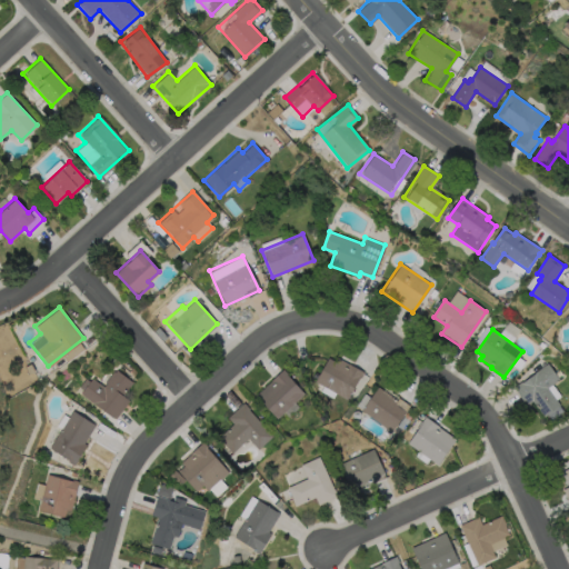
[(346,399),(361,371),(329,353),(313,380),(346,399)]
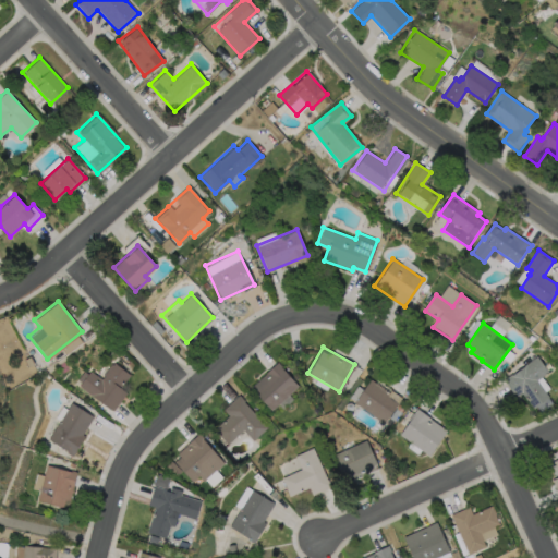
[(549,373),(537,380),(554,403),(542,413),(537,407),(534,410),(523,393),(517,398),(505,380),(512,375),(512,376),(526,366),(525,365),(538,356),(549,373)]
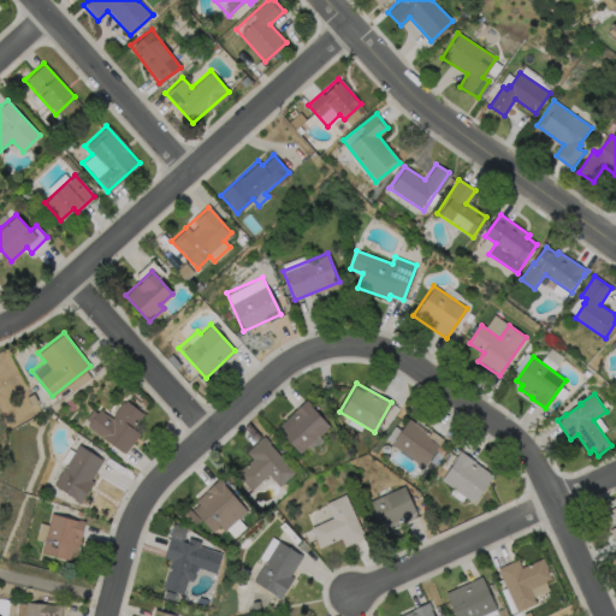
[(98,408),(86,428),(125,452),(137,432),(132,428),(143,412),(123,400),(112,416),(98,408)]
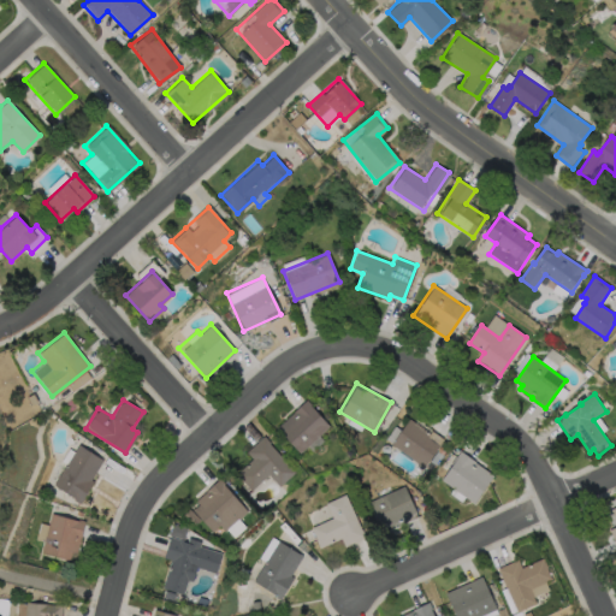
[(329,425),(304,400),(276,427),(301,455),(321,437),(318,434),(329,425)]
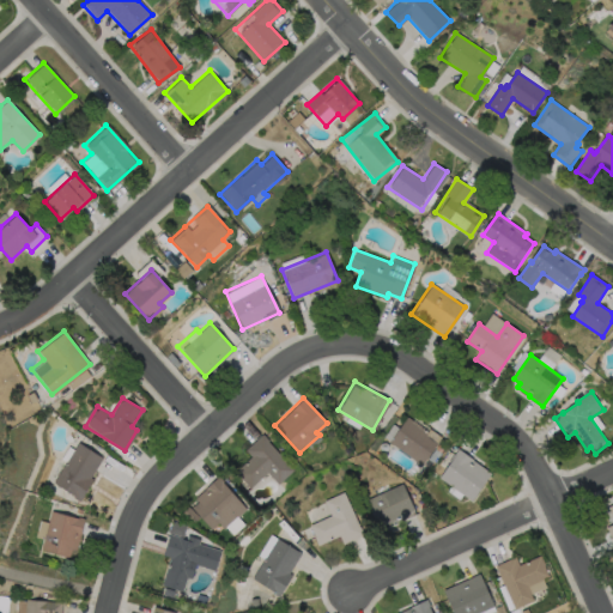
[(437,439),(407,416),(388,439),(418,463),(437,439)]
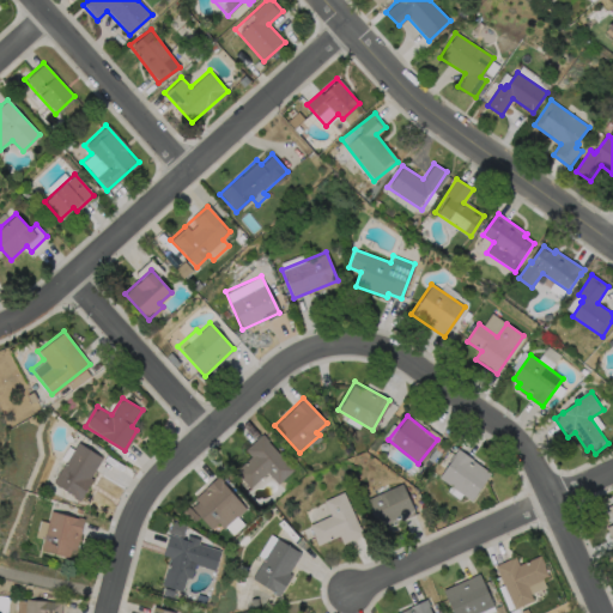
[(234,471),(248,487),(266,472),(277,484),(292,469),(261,434),(244,449),(250,456),(234,471)]
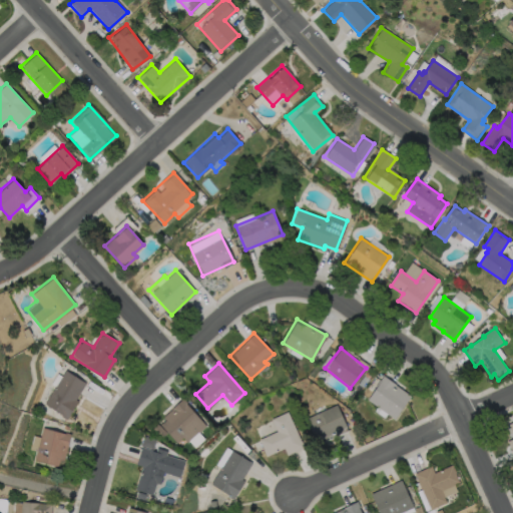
[(85,381),(62,370),(45,406),(68,417),(85,381)]
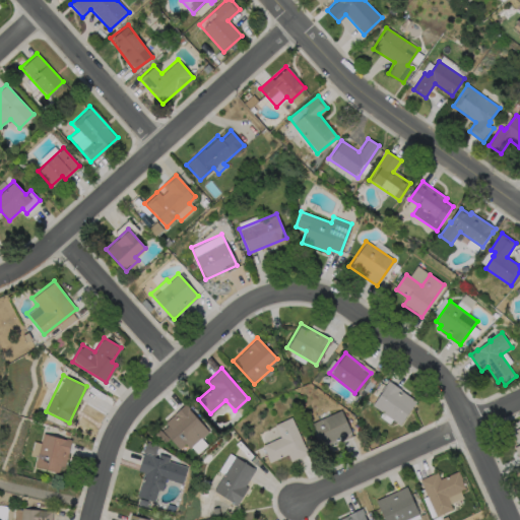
[(417,402),(400,426),(374,405),(390,382),(401,390),(417,402)]
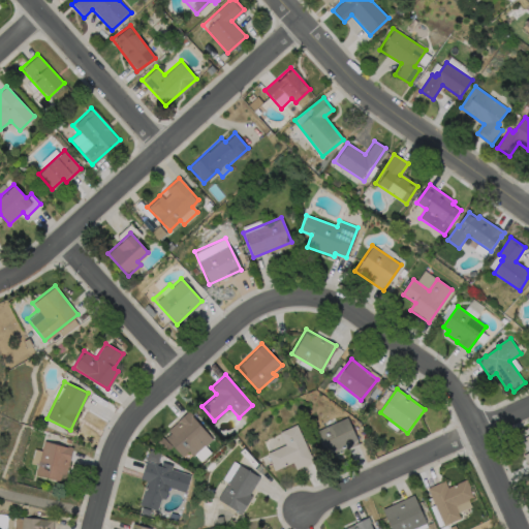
[(165,450),(172,445),(185,460),(211,436),(188,411),(156,441),(165,450)]
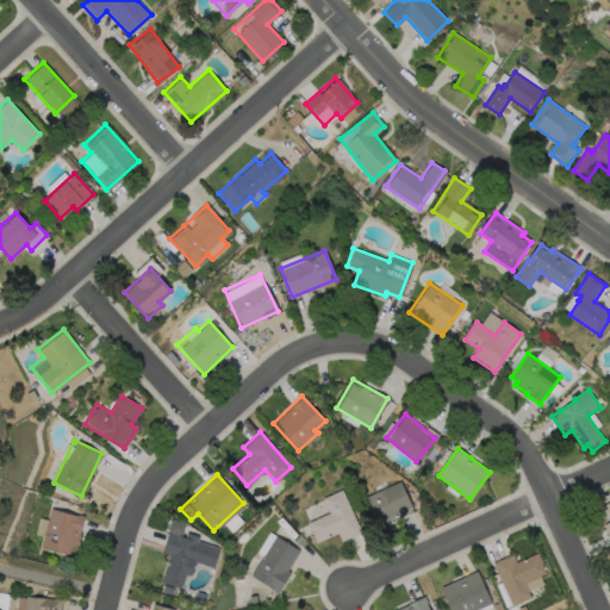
[(399,480),(363,496),(375,526),(411,510),(399,480)]
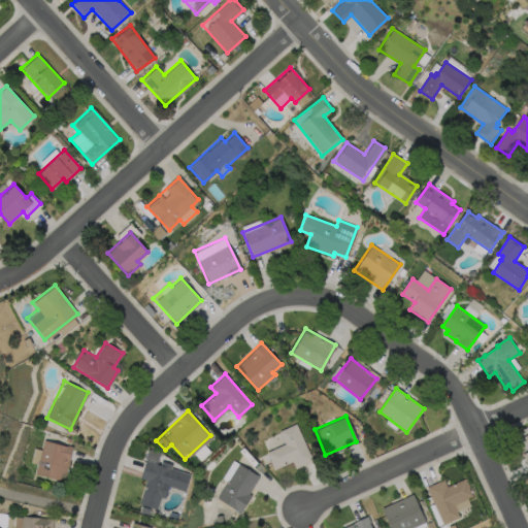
[(312,460),(295,423),(277,430),(284,443),(265,452),(273,469),(292,461),(295,468),(312,460)]
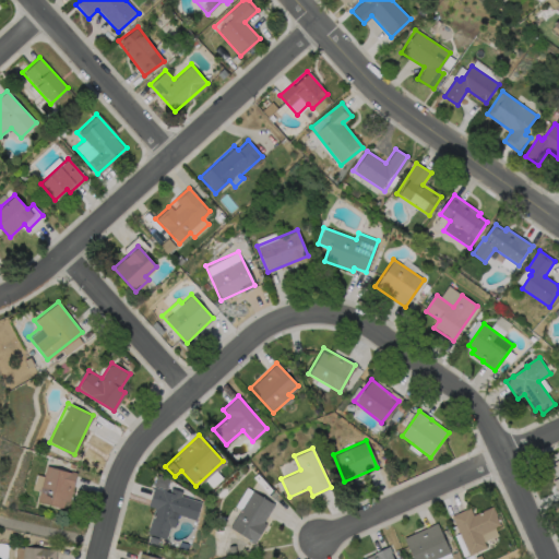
[(36,502),(69,508),(74,471),(44,466),(43,475),(34,474),(32,490),(37,490),(36,502)]
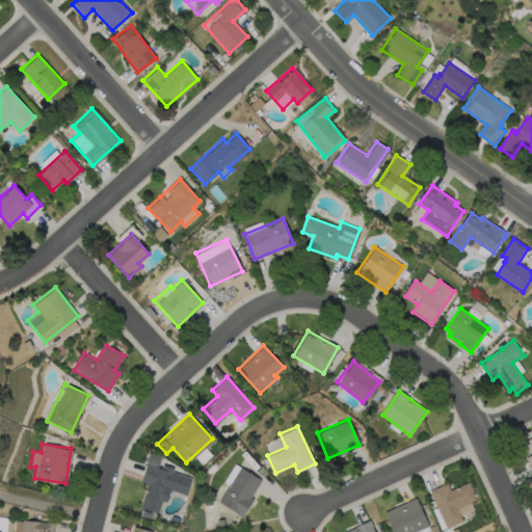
[(262,480),(234,463),(222,481),(228,484),(217,502),(240,515),(262,480)]
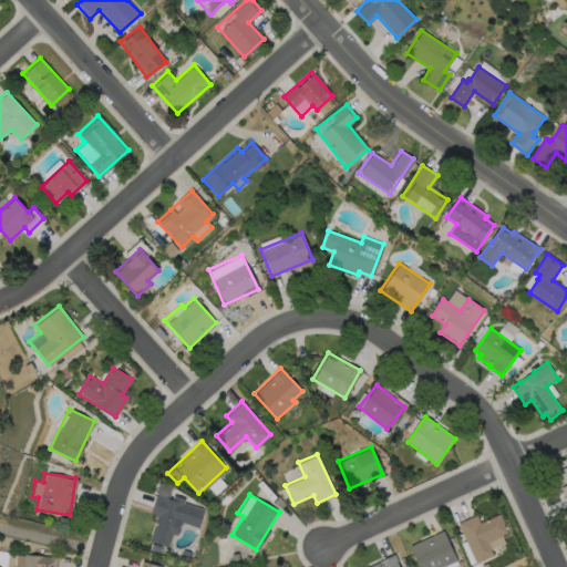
[(501,514),(505,523),(504,524),(508,533),(488,543),(494,556),(476,564),(463,533),(462,533),(457,524),(477,515),(481,523),(501,514)]
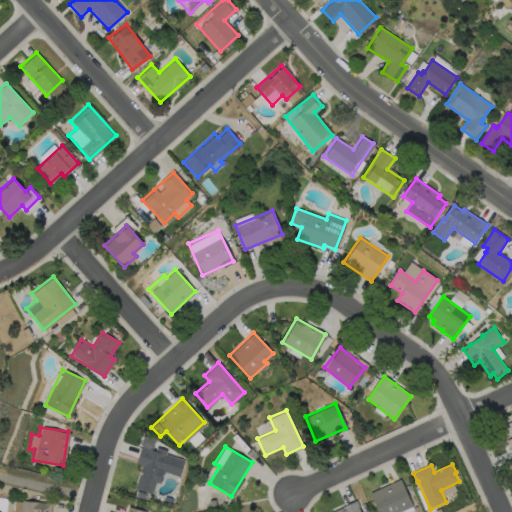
[(413,506),(400,511),(379,511),(371,493),(401,480),(413,506)]
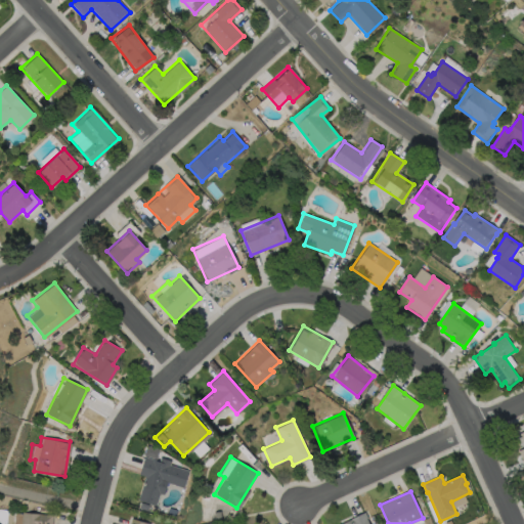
[(51,523),(52,514),(13,512),(12,523),(51,523)]
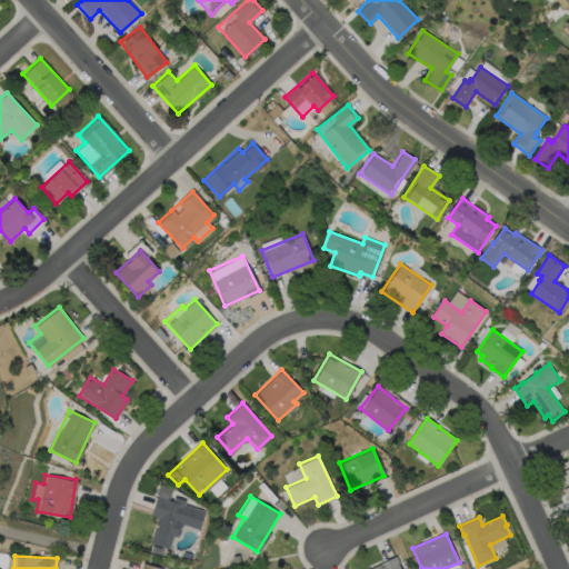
[(365,568),(400,568),(397,558),(365,568)]
